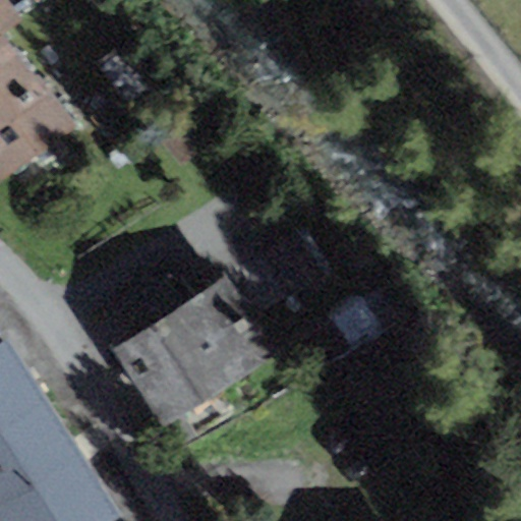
[(0,0),(0,182),(1,184),(76,126),(4,33),(22,18),(7,0),(0,0)]
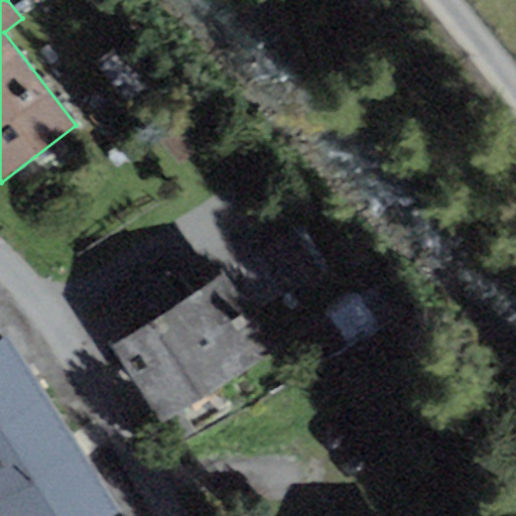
[(293,228),(257,252),(287,297),(324,273),(293,228)]
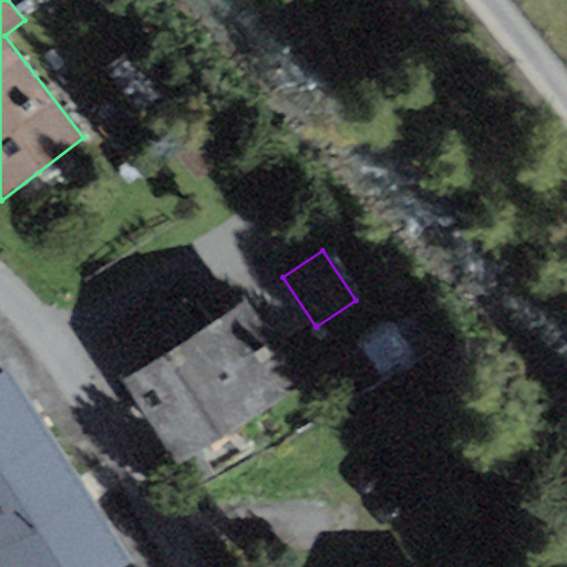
[(152,363),(124,381),(181,465),(303,383),(248,300),(202,331),(182,301),(132,333),(152,363)]
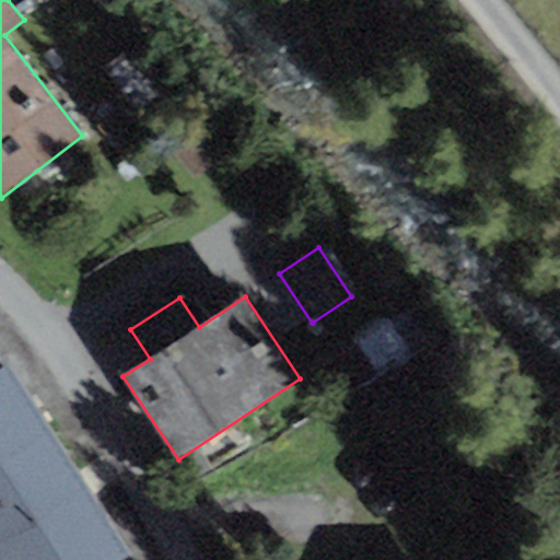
[(0,368),(0,456),(49,426),(10,362),(0,368)]
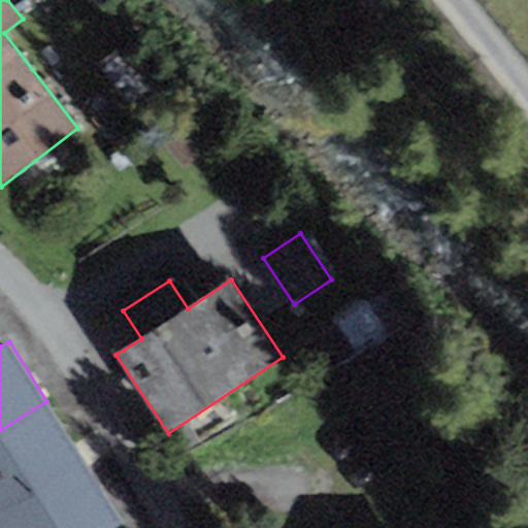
[(0,430),(0,514),(85,462),(46,401),(0,430)]
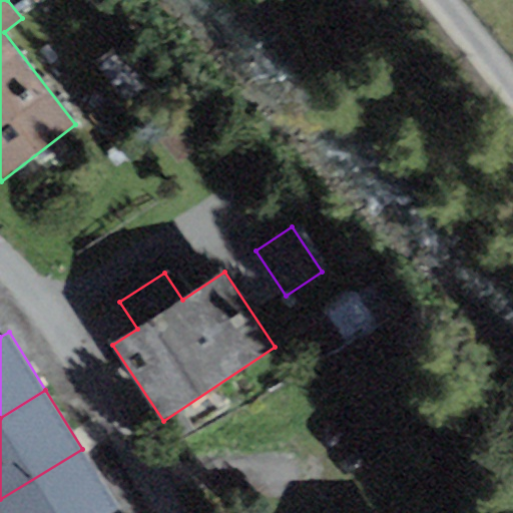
[(0,499),(0,512),(109,512),(118,508),(82,449),(0,499)]
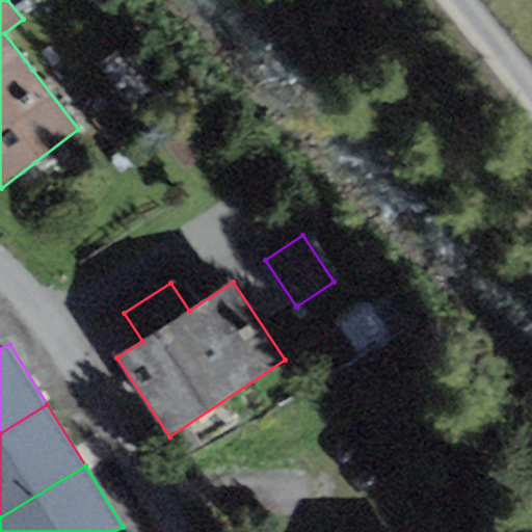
All buildings are outlined.
